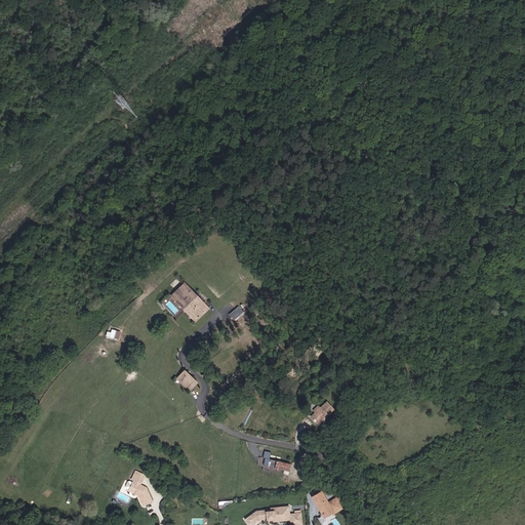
[(173,298),(178,294),(176,292),(186,284),(185,283),(171,296),(173,298)]
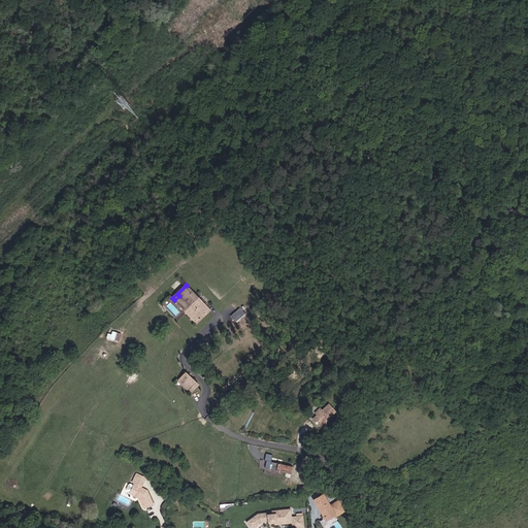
[(209,311),(187,286),(177,294),(179,296),(174,300),(196,324),(209,311)]
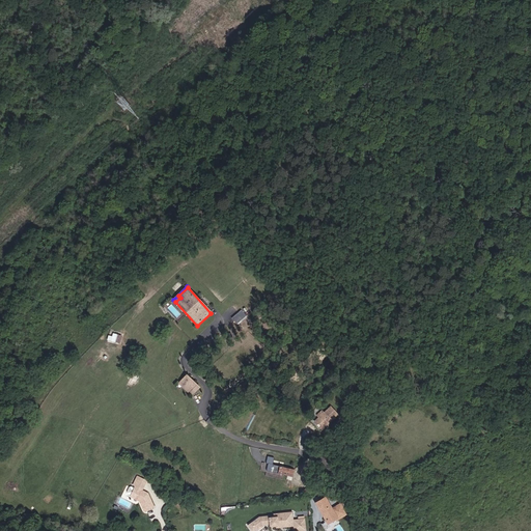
[(243,309),(233,317),(238,323),(248,314),(243,309)]
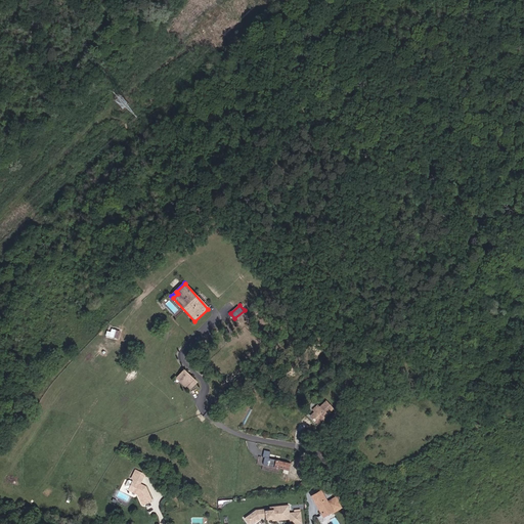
[(118,339),(120,331),(112,329),(110,337),(118,339)]
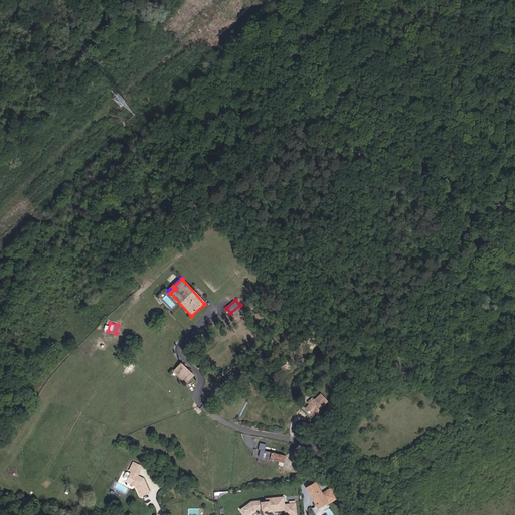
[(193,375),(180,363),(173,371),(185,383),(193,375)]
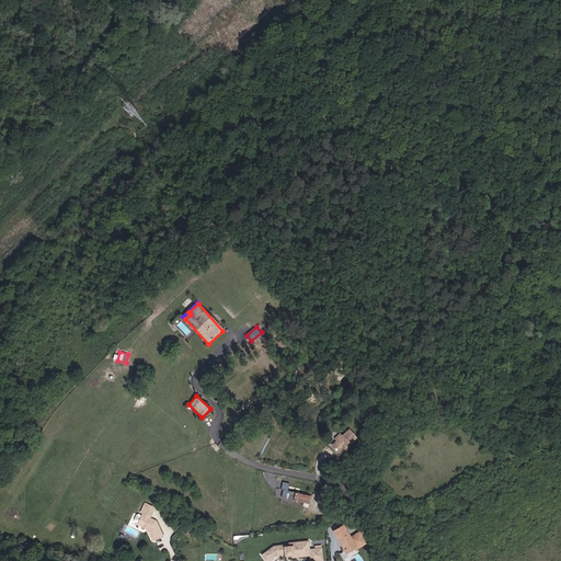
[(340,454),(356,438),(348,430),(341,436),(336,441),(332,445),(340,454)]
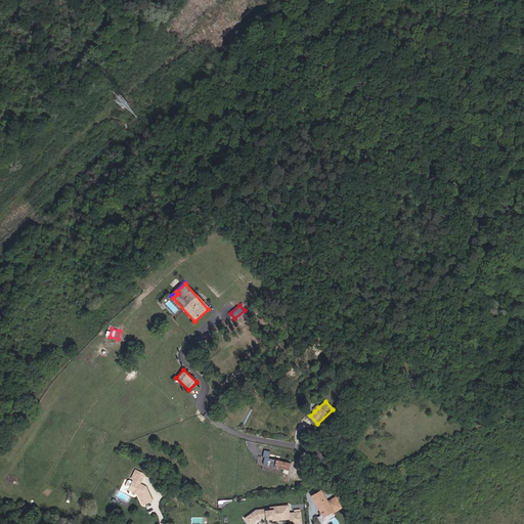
[(265,457),(264,459),(263,465),(289,471),(290,464),(269,460),(270,451),(264,450),(263,456),(265,457)]
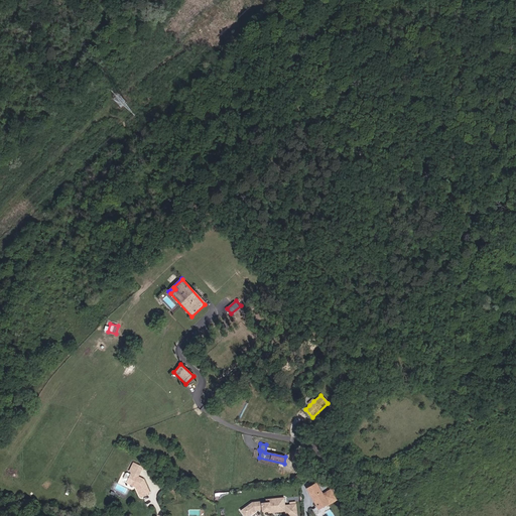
[(139,477),(143,468),(135,464),(132,469),(134,470),(133,473),(128,483),(137,487),(141,497),(150,493),(144,480),(139,477)]
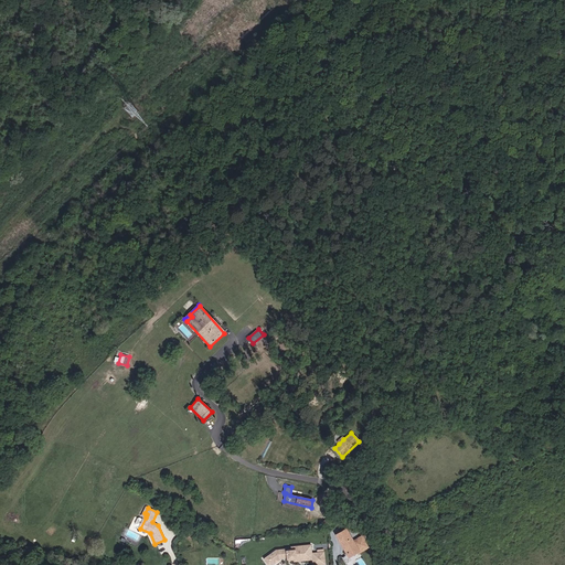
[(368,547),(362,536),(352,542),(344,530),(336,535),(344,550),(343,551),(345,556),(356,550),(358,553),(368,547)]
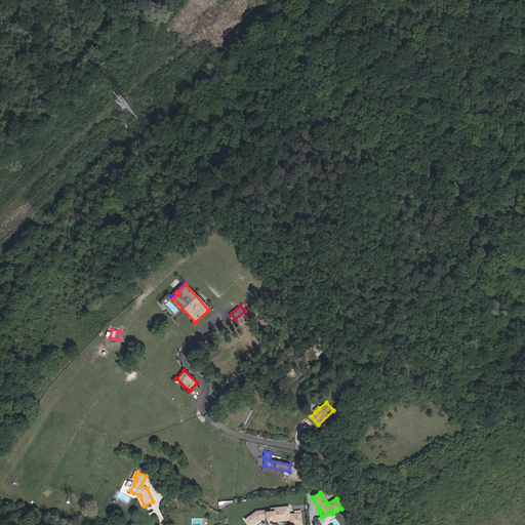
[(284,519),(283,507),(270,508),(270,512),(266,512),(266,510),(256,511),(244,519),(246,522),(251,519),(254,523),(255,524),(259,521),(258,520),(259,520),(266,519),(272,518),(273,520),(284,519)]
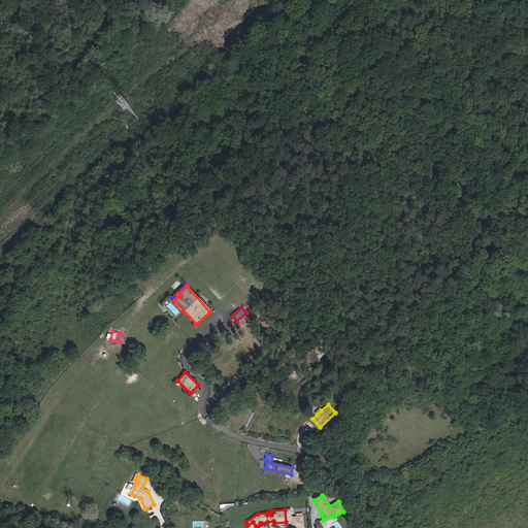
[(298,527),(304,527),(303,516),(291,517),(292,527),(298,527)]
